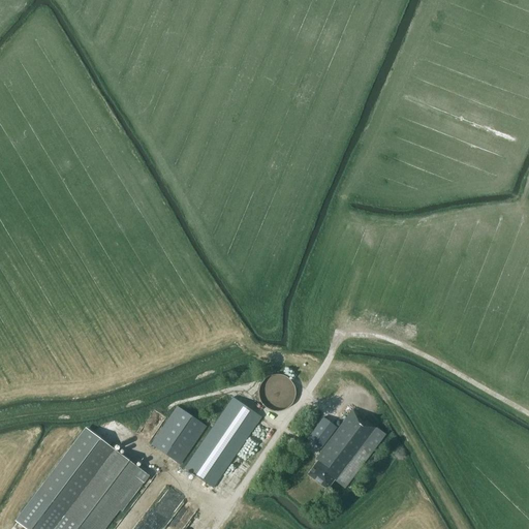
[(279,392),(265,395),(267,408),(293,403),(288,377),(275,379),(276,383),(277,383),(279,392)]
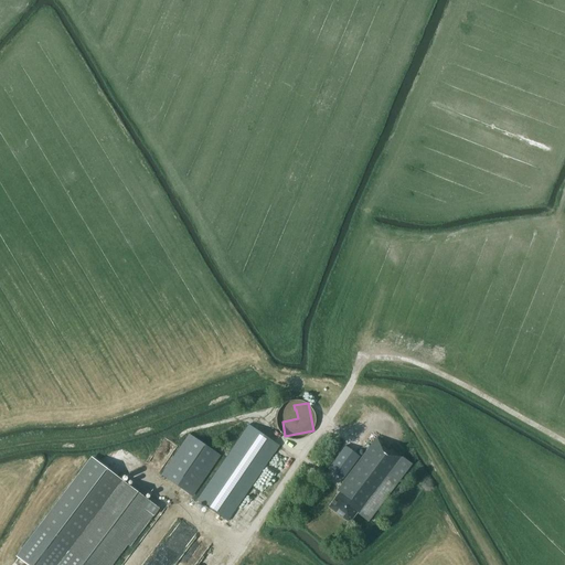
[(196,500),(227,521),(278,446),(248,425),(196,500)]
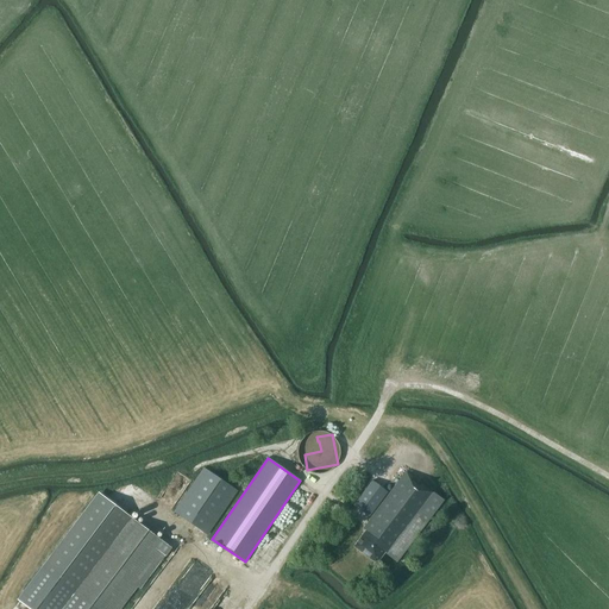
[(174,512),(207,534),(249,473),(230,460),(218,478),(203,469),(174,512)]
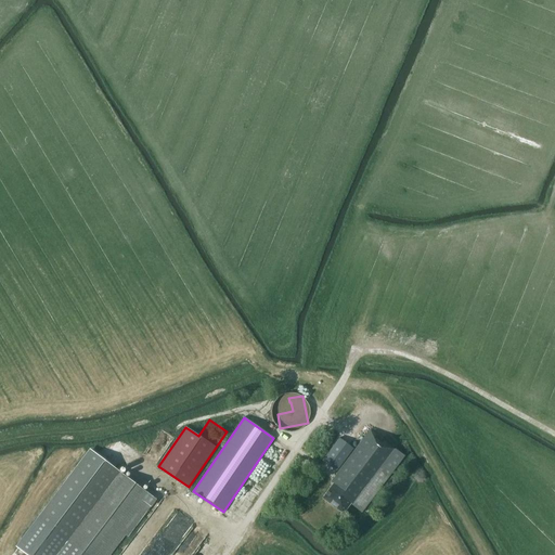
[(322,498),(343,513),(350,503),(361,512),(404,456),(385,440),(383,443),(373,437),(376,434),(370,429),(330,481),(333,483),(322,498)]
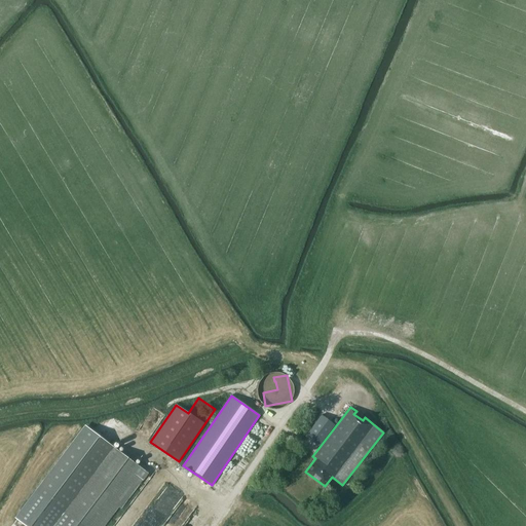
[(305,436),(318,446),(335,425),(322,415),(305,436)]
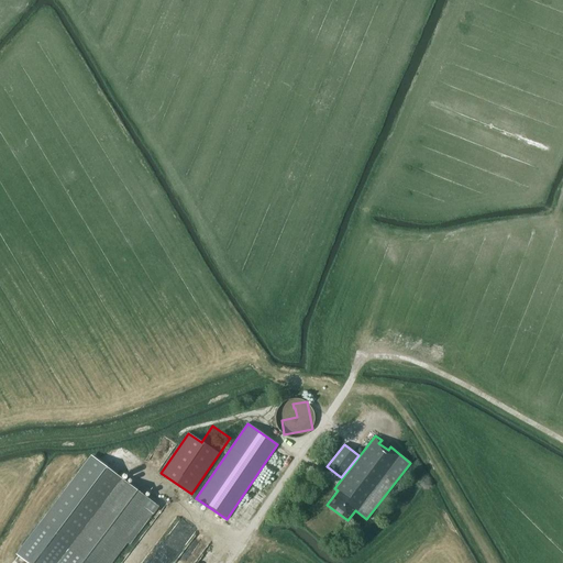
[(129,543),(157,506),(90,454),(15,553),(28,562),(109,562),(127,542),(129,543)]
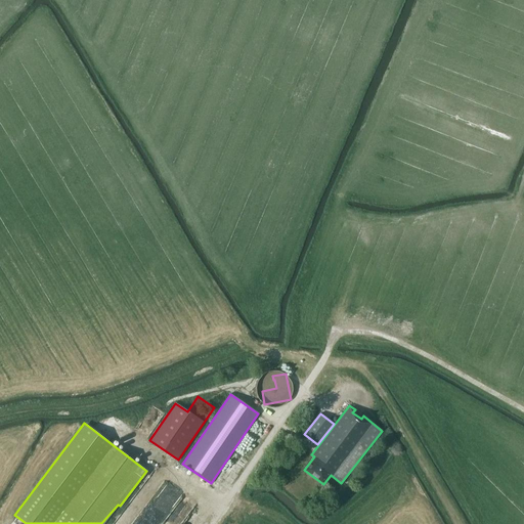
[(161,495),(138,523),(176,523),(178,522),(175,520),(172,523),(171,523),(172,520),(169,518),(184,496),(186,492),(180,487),(169,485),(160,497),(161,495)]
